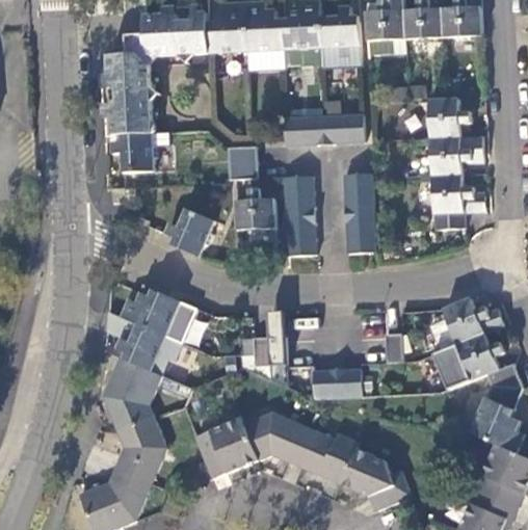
[(228,0),(212,1),(213,20),(207,21),(209,54),(246,52),(244,19),(243,0),(228,0)]
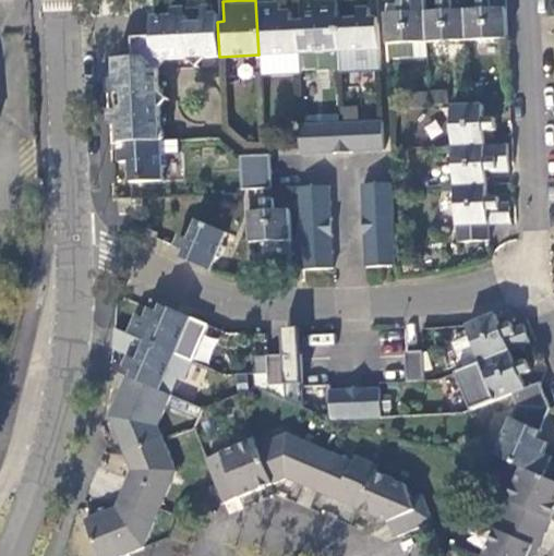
[(255,0),(256,20),(259,55),(298,52),(296,17),(287,17),(286,7),(277,7),(276,0),(255,0)]
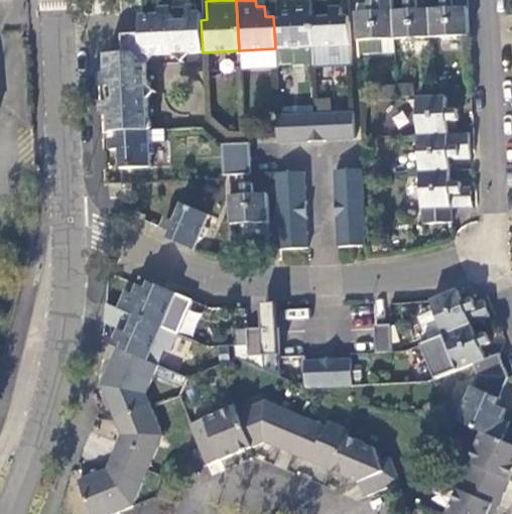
[(309,14),(308,0),(278,0),(278,16),(273,16),(275,48),(310,46),(309,14)]
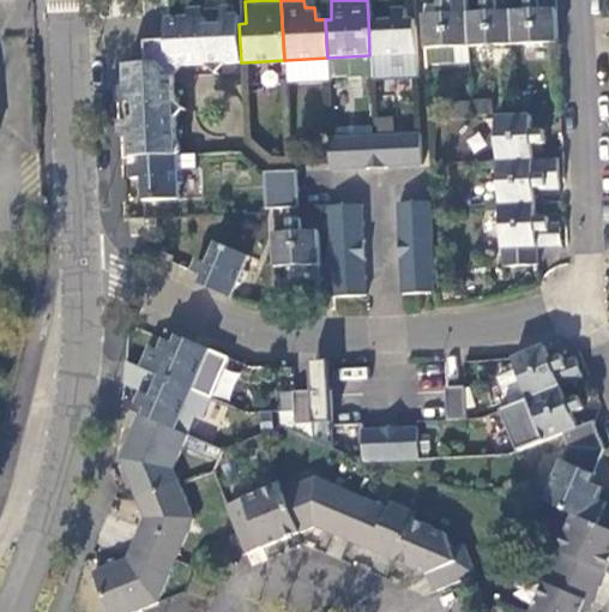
[(423,46),(466,43),(464,10),(450,11),(448,0),(434,0),(435,3),(435,12),(421,12),(423,46)]
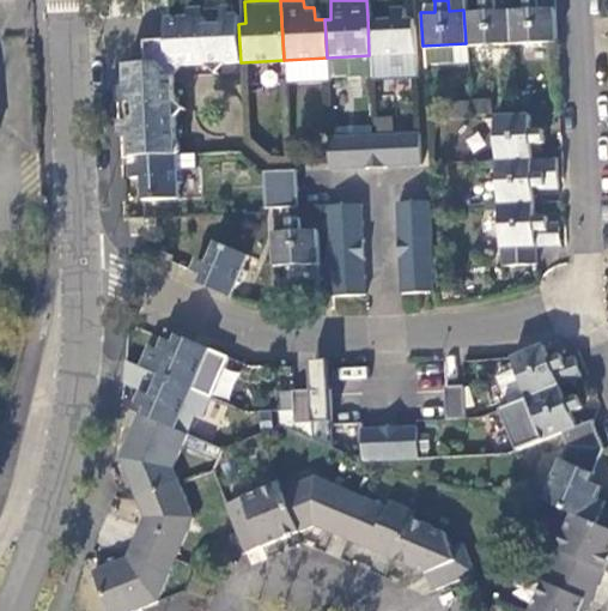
[(466,43),(509,42),(508,7),(492,8),(491,0),(478,0),(478,10),(463,10),(466,43)]
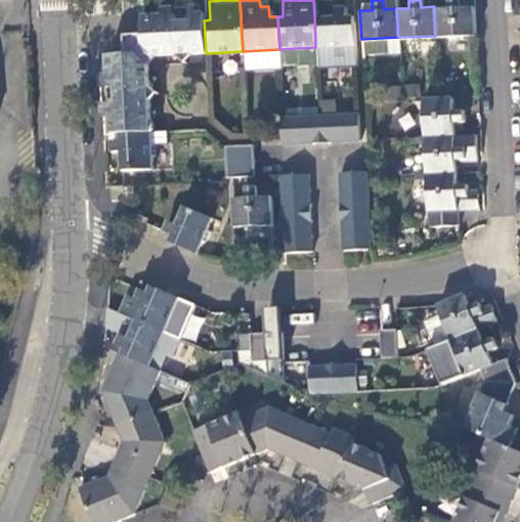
[(434,6),(435,36),(473,34),(470,0),(445,0),(445,5),(434,6)]
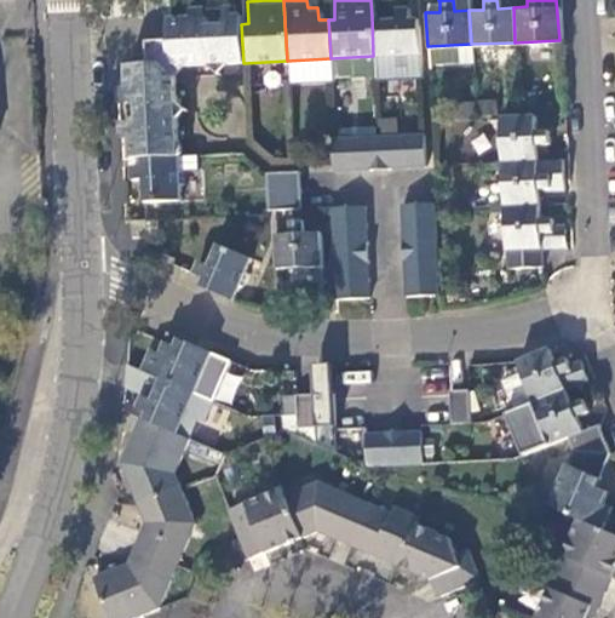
[(440,3),(425,3),(425,12),(440,12),(440,3)]
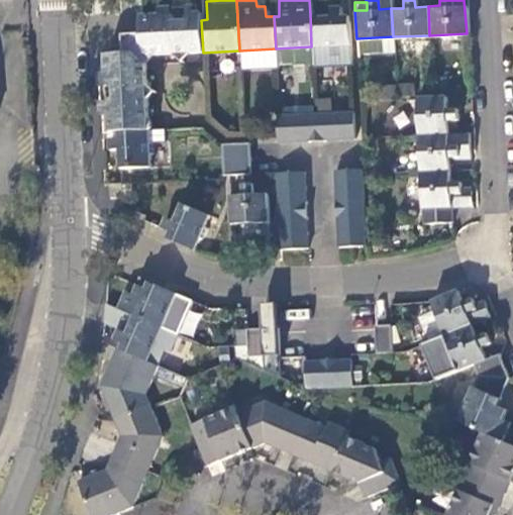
[(348,44),(346,13),(339,13),(338,6),(326,6),(326,13),(310,14),(311,46),(348,44)]
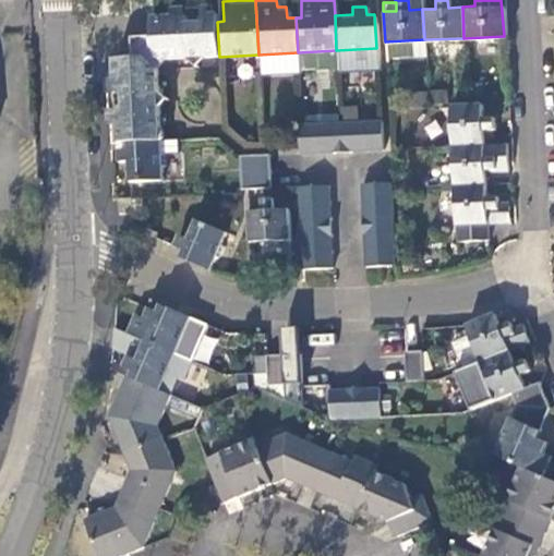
[(217,22),(216,12),(149,15),(151,37),(151,47),(165,60),(219,57),(217,22)]
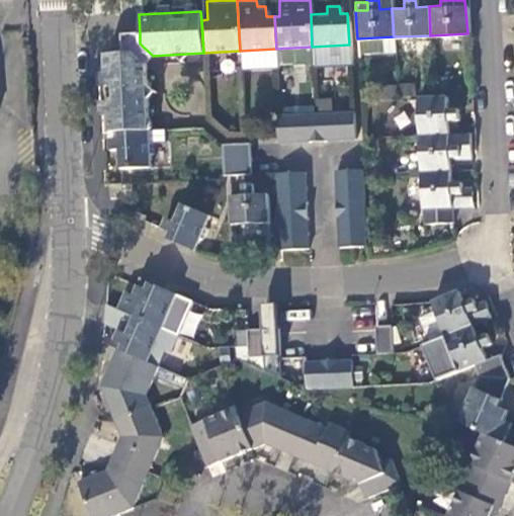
[(140,44),(140,34),(121,35),(122,54),(137,53),(146,63),(153,56),(140,44)]
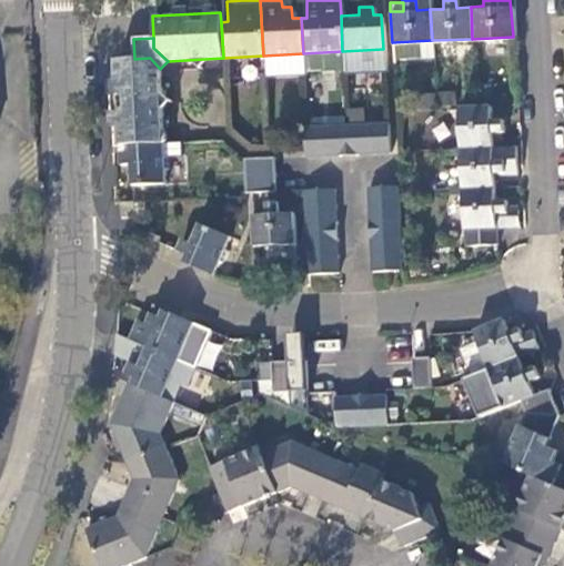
[(432,40),(392,42),(392,58),(432,57),(432,40)]
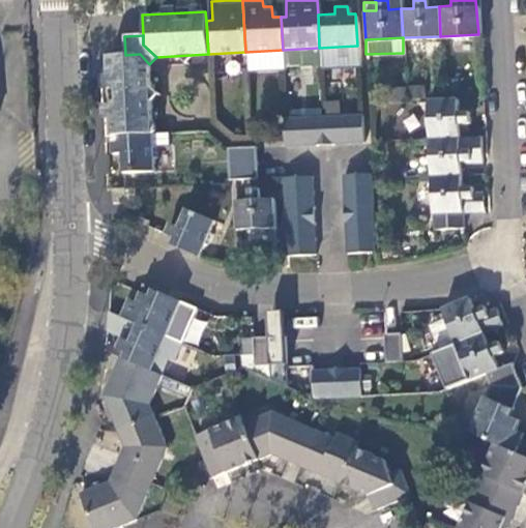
[(320,65),(319,48),(283,50),(284,67),(320,65)]
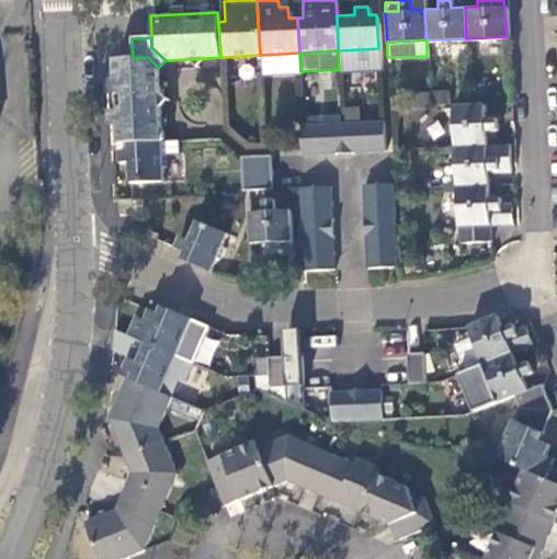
[(260,55),(261,76),(300,73),(300,71),(299,53),(260,55)]
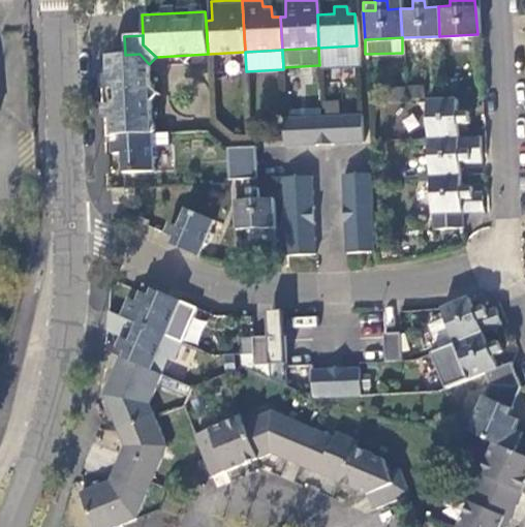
[(140,54),(125,55),(106,56),(111,135),(119,134),(150,133),(148,65),(149,64),(140,54)]
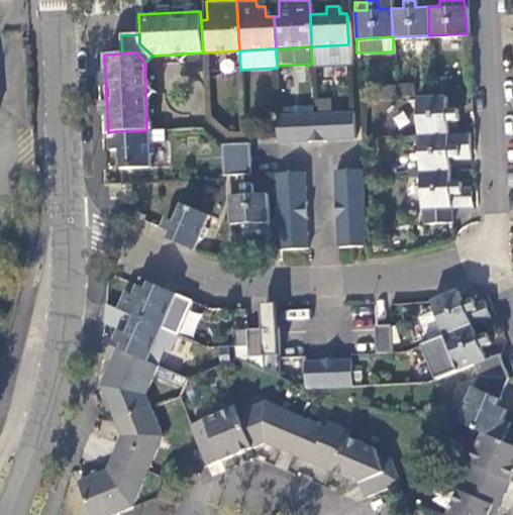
[(445,94),(415,96),(417,133),(446,131),(446,119),(454,119),(453,107),(445,106),(445,94)]
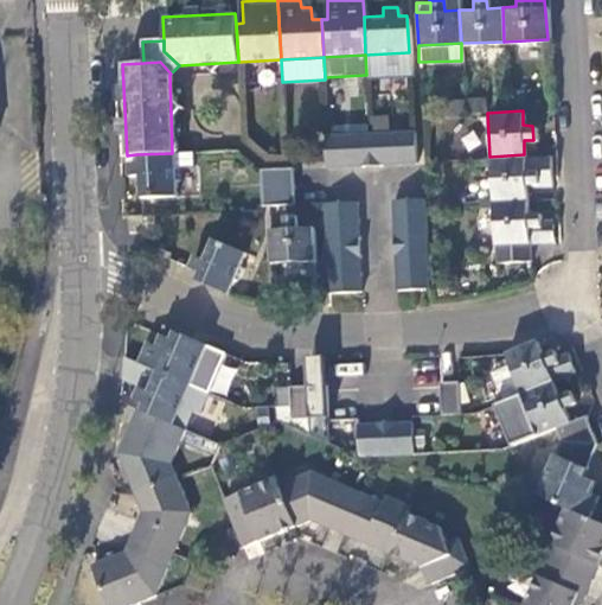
[(395,129),(396,164),(415,163),(414,128),(395,129)]
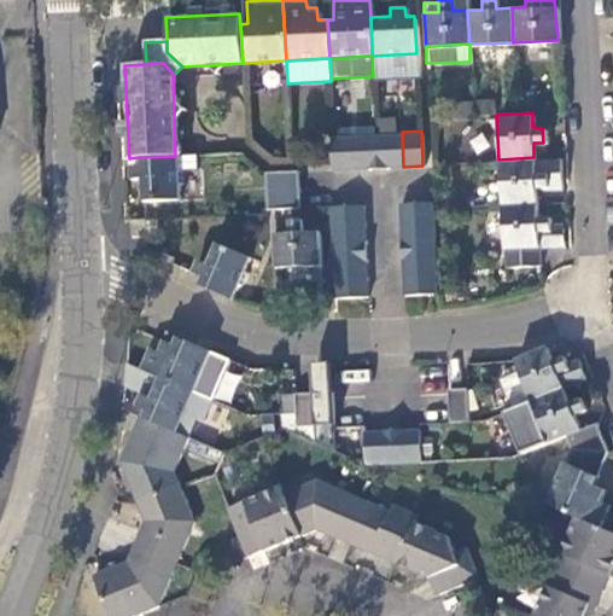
[(383,133),(385,167),(403,167),(402,132),(383,133)]
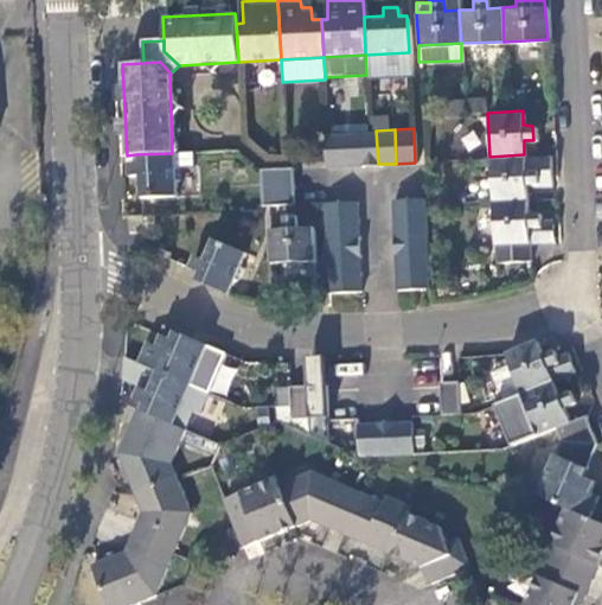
[(343,132),(345,166),(362,165),(359,131),(343,132)]
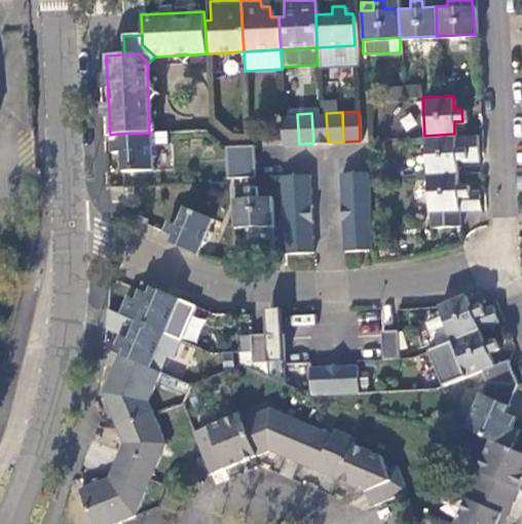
[(311,113),(313,143),(328,142),(326,113),(311,113)]
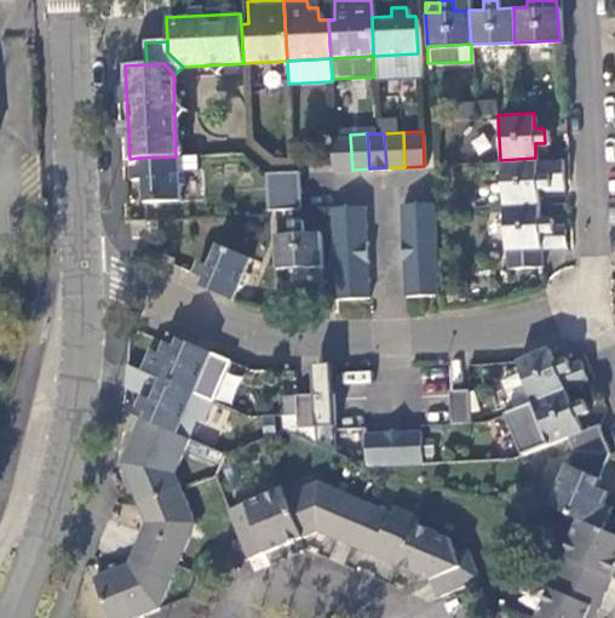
[(329,136),(331,160),(332,160),(333,170),(352,170),(350,135),(329,136)]
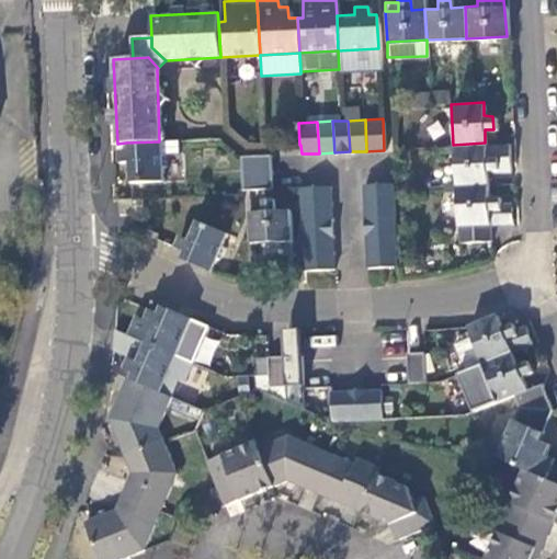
[(160,179),(159,141),(126,143),(126,148),(117,148),(117,161),(127,161),(128,181),(160,179)]
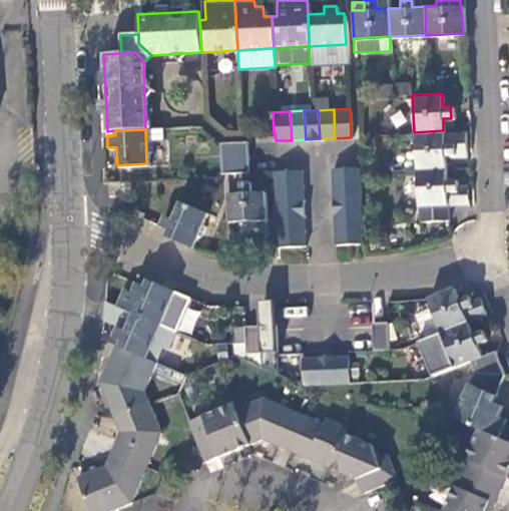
[(444,143),(443,130),(414,132),(416,168),(445,166),(444,155),(453,153),(452,143),(444,143)]
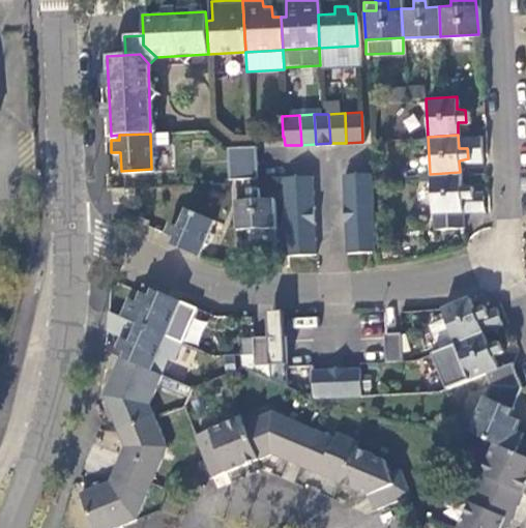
[(228,165),(256,164),(255,147),(227,147),(228,165)]
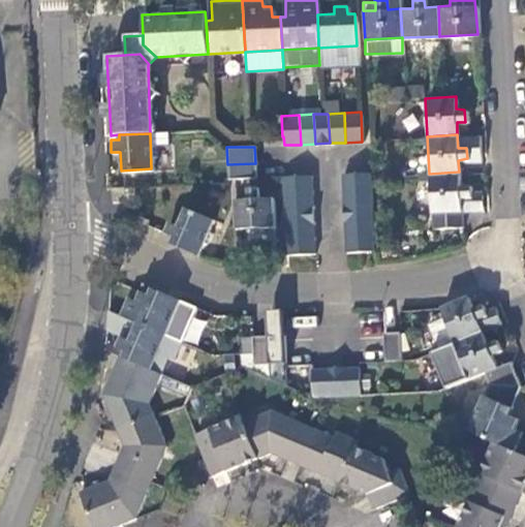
[(227,177),(255,176),(255,163),(227,164),(227,177)]
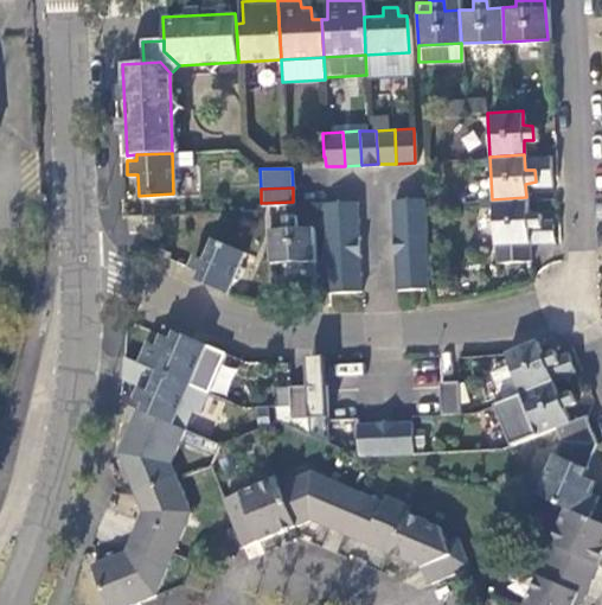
[(424,215),(423,197),(392,199),(392,216),(424,215)]
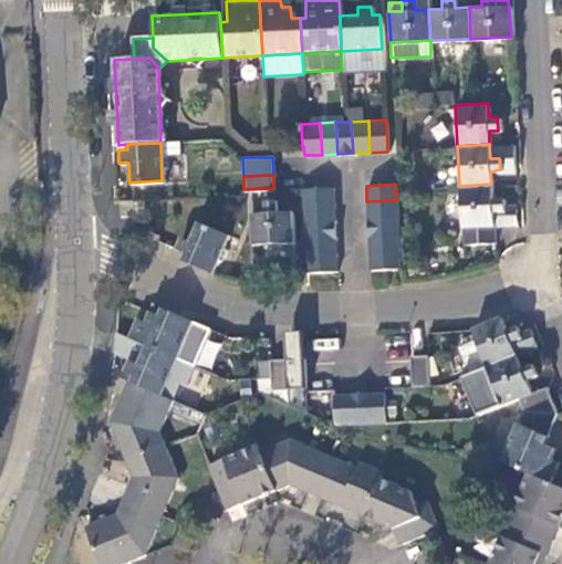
[(492,198),(491,184),(459,186),(462,243),(493,242),(493,227),(513,226),(512,204),(501,202),(501,198),(492,198)]
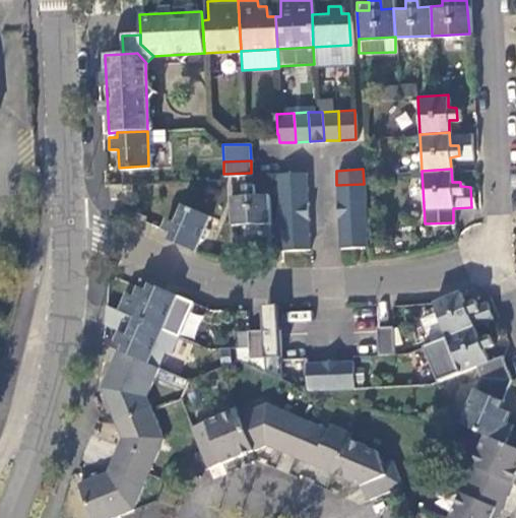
[(277,189),(307,188),(306,172),(276,174),(277,189)]
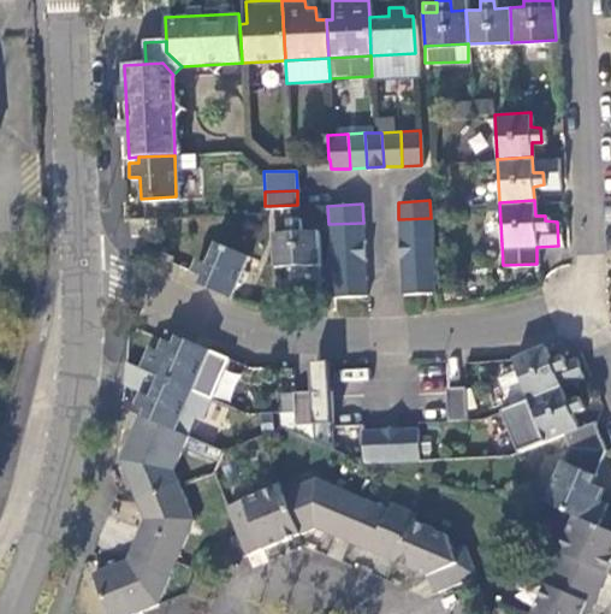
[(272,232),(273,266),(318,264),(315,229),(297,230),(296,217),(284,218),(285,231),(272,232)]
